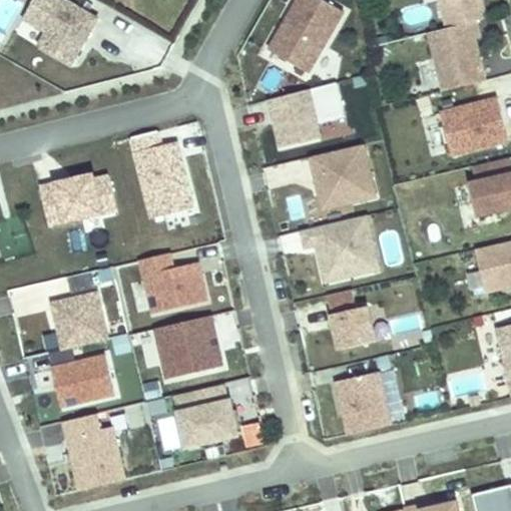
[(69,66),(96,20),(61,0),(33,0),(22,19),(46,33),(37,48),(69,66)]
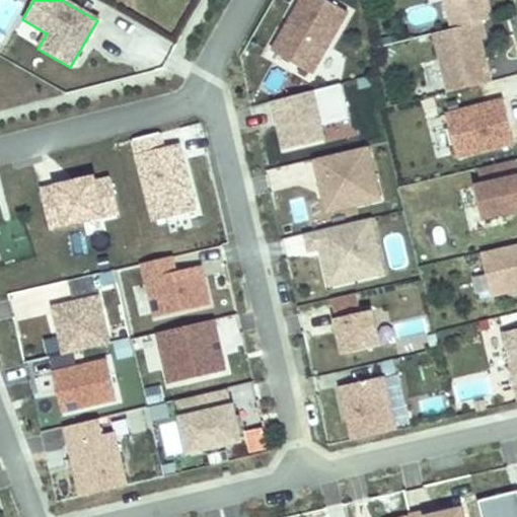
[(310,74),(346,12),(324,0),(299,0),(270,51),(310,74)]
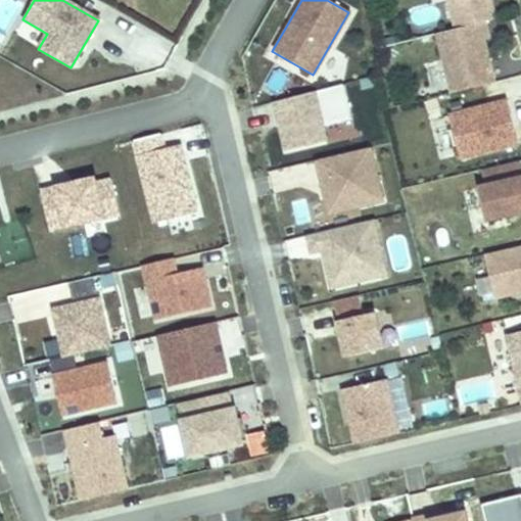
[(494,18),(490,0),(444,0),(453,29),(482,21),(494,18)]
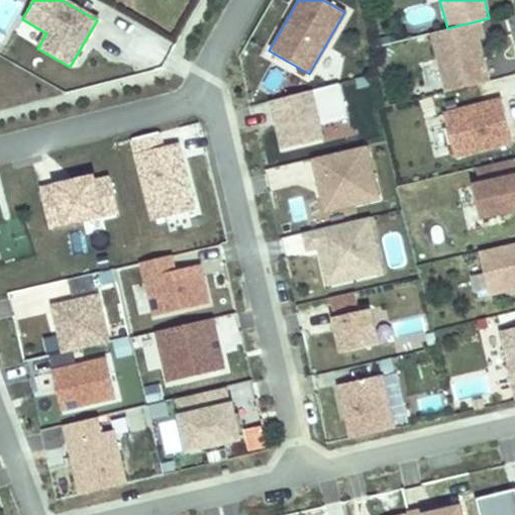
[(486,81),(476,39),(481,38),(477,21),(447,28),(430,32),(444,92),(486,81)]
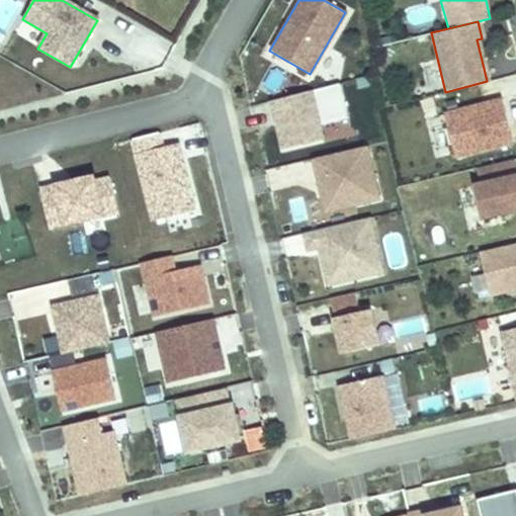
[(344,119),(335,85),(268,102),(281,151),(318,141),(315,127),(344,119)]
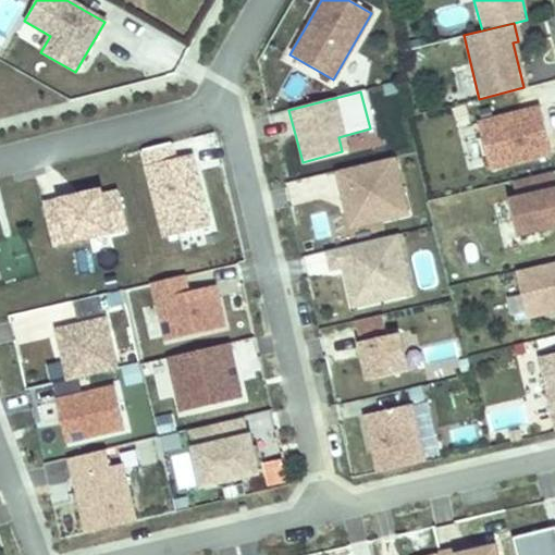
[(488,169),(550,152),(538,107),(476,123),(488,169)]
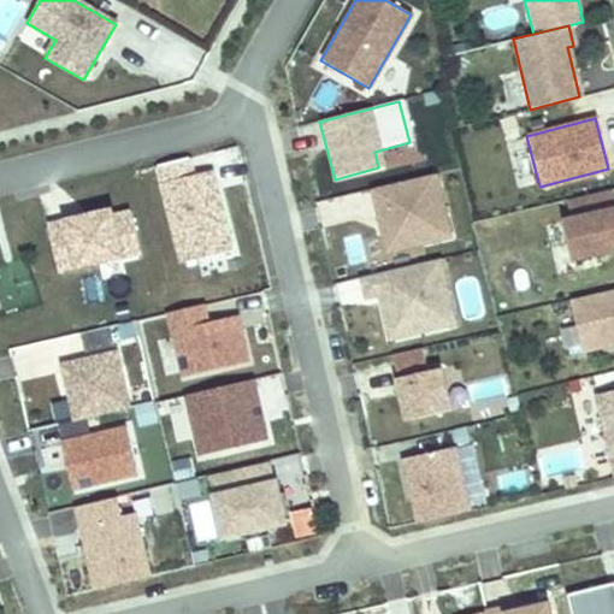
[(235,252),(213,173),(196,178),(192,160),(157,170),(184,266),(235,252)]
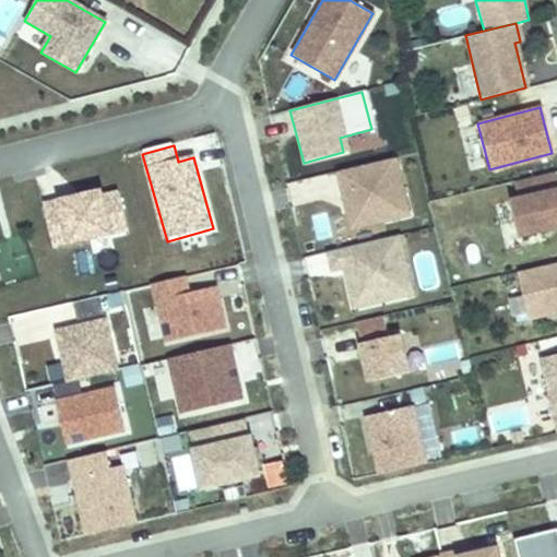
[(406,214),(393,156),(336,169),(350,227),(406,214)]
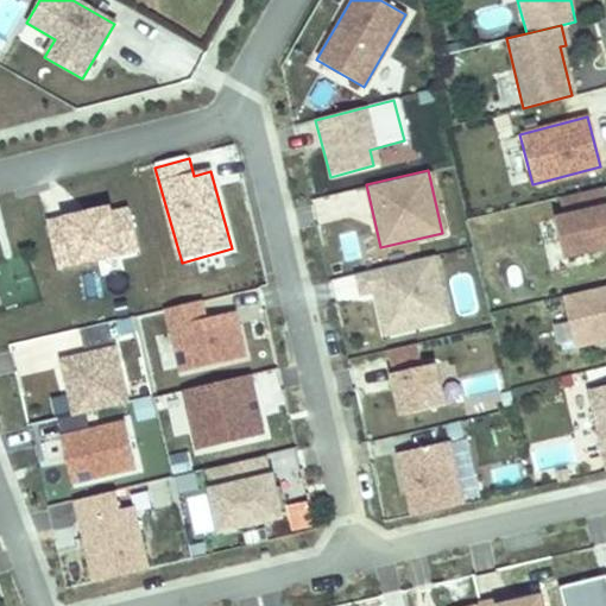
[(605,197),(603,185),(557,197),(562,215),(555,216),(565,256),(605,245),(605,197)]
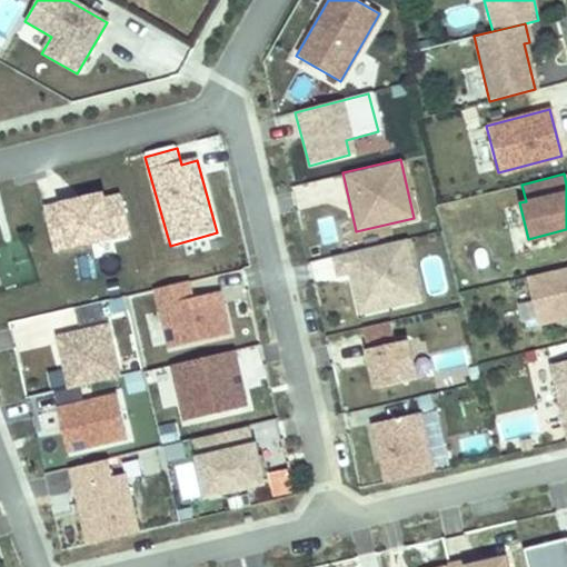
[(130,242),(125,195),(48,204),(53,252),(91,248),(93,261),(117,258),(116,245),(130,242)]
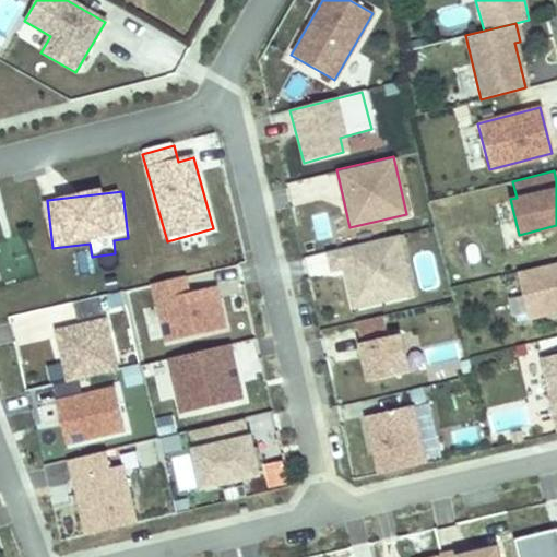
[(0,243),(0,276),(3,287),(39,276),(26,235),(0,243)]
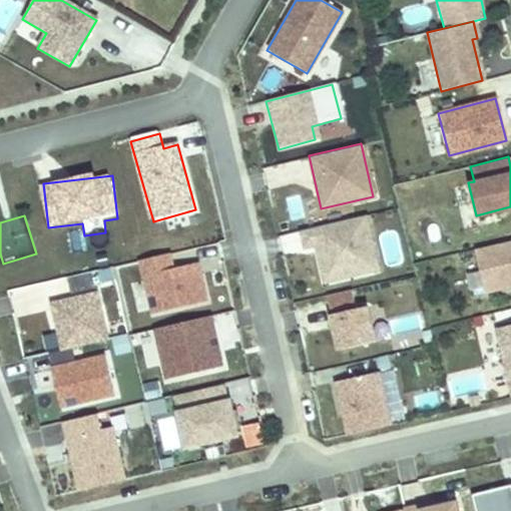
[(374,268),(361,215),(297,230),(300,246),(312,243),(321,281),(374,268)]
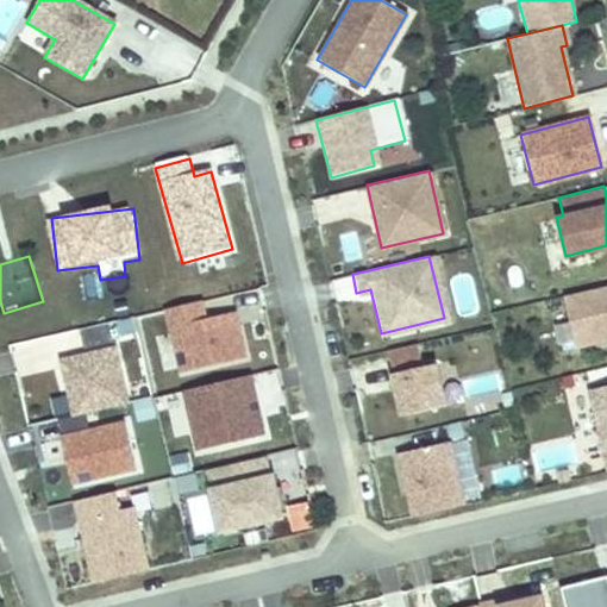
[(606,285),(562,295),(574,346),(606,338),(606,285)]
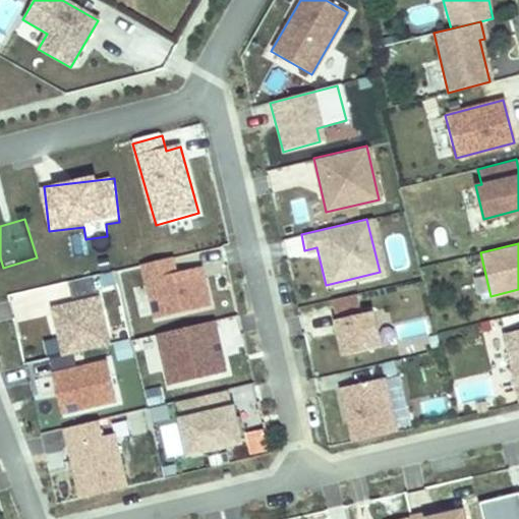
[(204,305),(193,267),(168,273),(165,257),(135,264),(149,319),(204,305)]
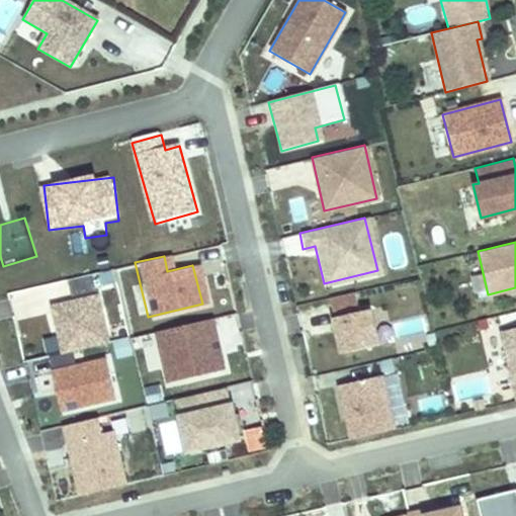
[(103,343),(91,294),(44,306),(55,354),(103,343)]
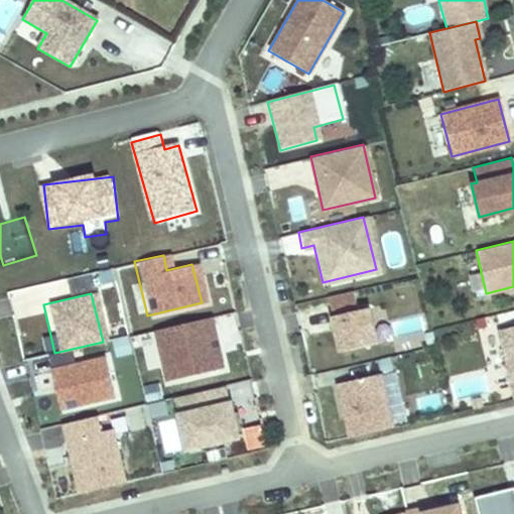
[(339,362),(379,355),(372,310),(359,312),(357,295),(329,300),(339,362)]
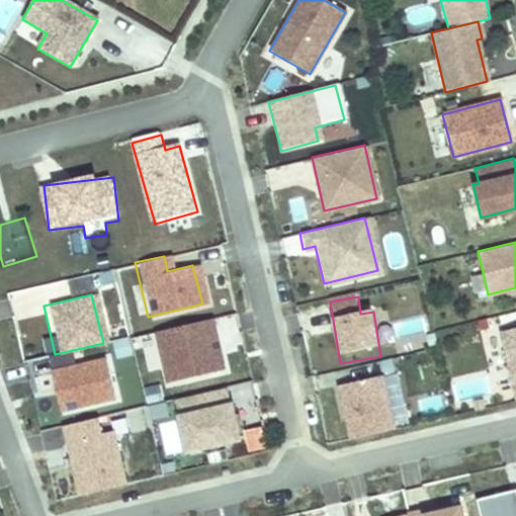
[(218,369),(206,319),(151,332),(162,382),(218,369)]
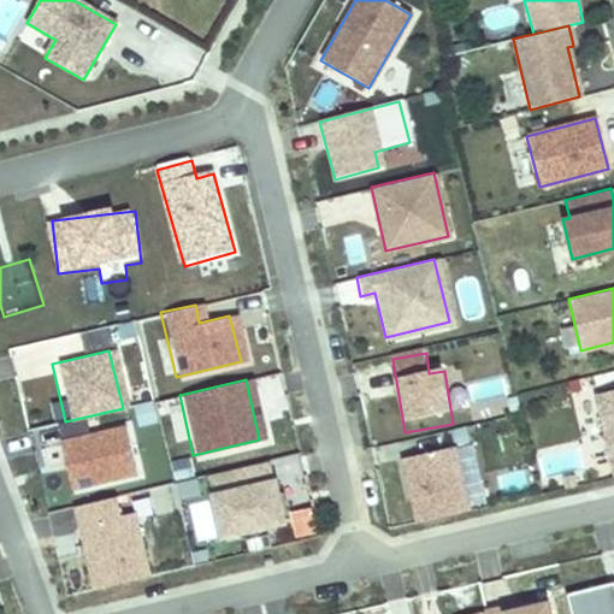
[(468,384),(471,405),(497,402),(500,418),(520,415),(515,379),(468,384)]
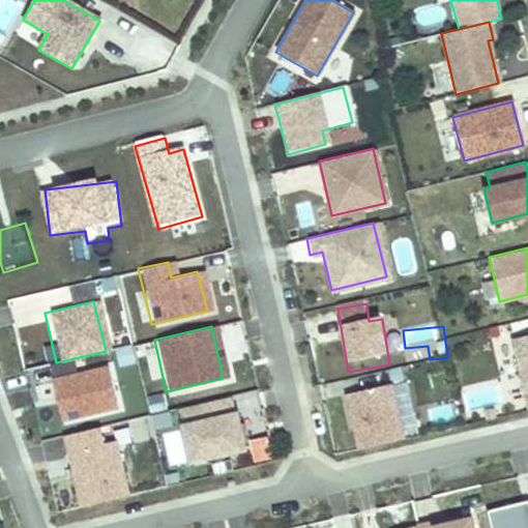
[(527,335),(510,340),(527,409),(527,335)]
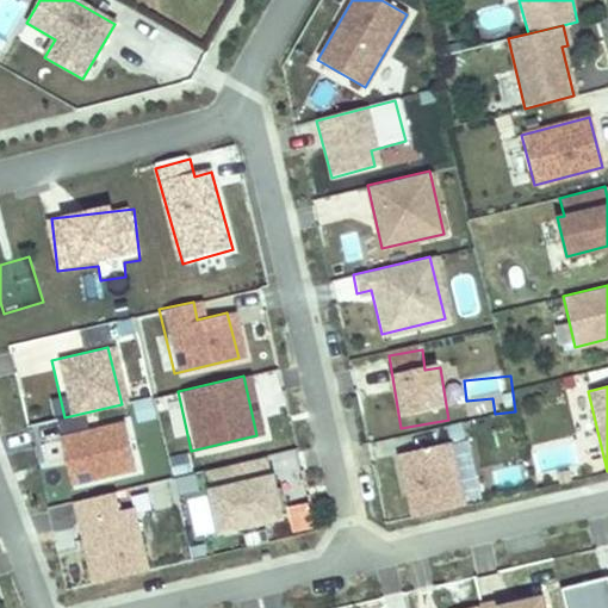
[(281,394),(260,401),(274,440),(295,433),(281,394)]
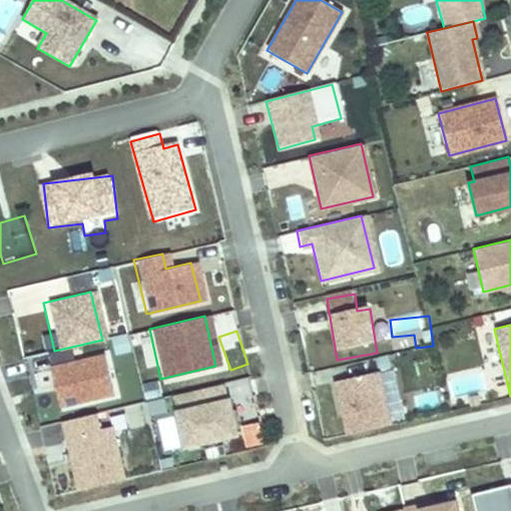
[(112,343),(115,360),(131,358),(128,341),(112,343)]
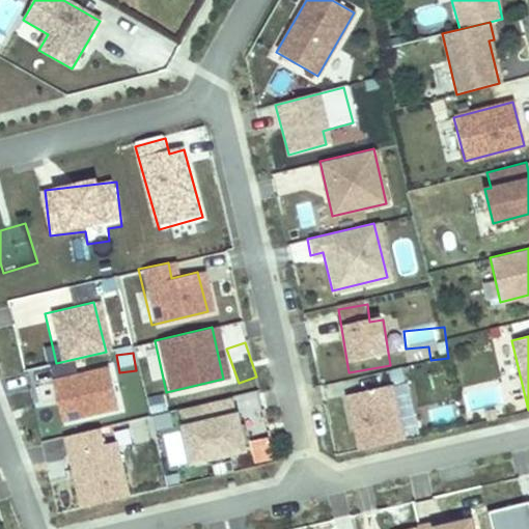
[(112,409),(102,368),(46,382),(56,422),(112,409)]
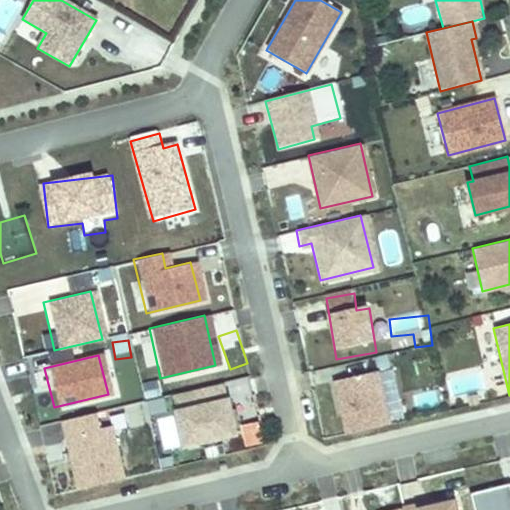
[(25,361),(4,368),(10,384),(31,376),(25,361)]
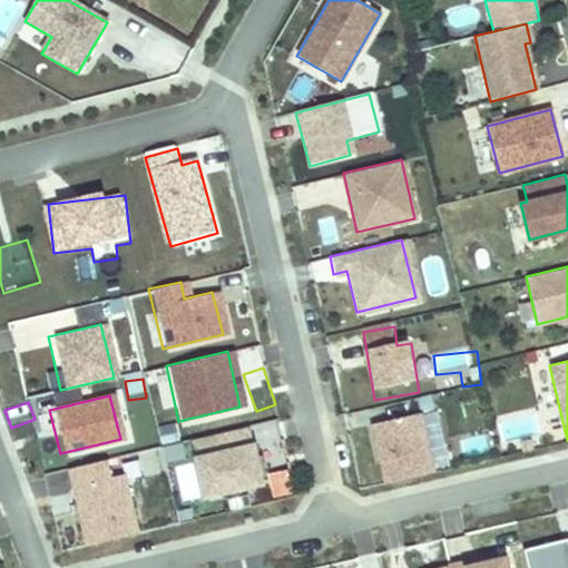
[(432,472),(419,413),(371,426),(385,483),(432,472)]
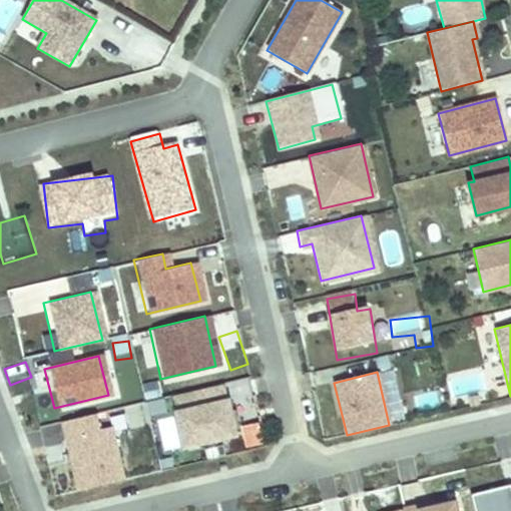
[(232,437),(224,403),(221,403),(217,386),(168,397),(176,434),(194,430),(197,445),(232,437)]
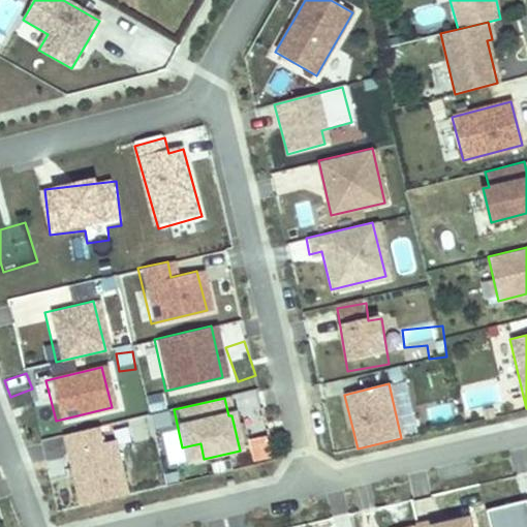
[(265,412),(242,415),(247,459),(271,457),(265,412)]
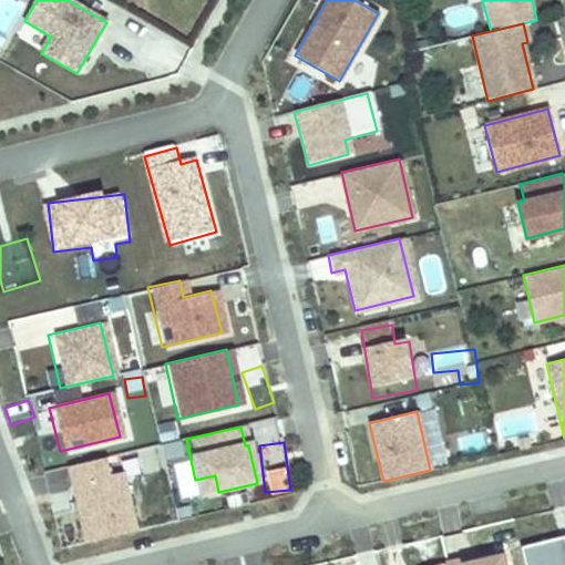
[(131,532),(116,473),(103,476),(99,459),(63,468),(81,543),(131,532)]
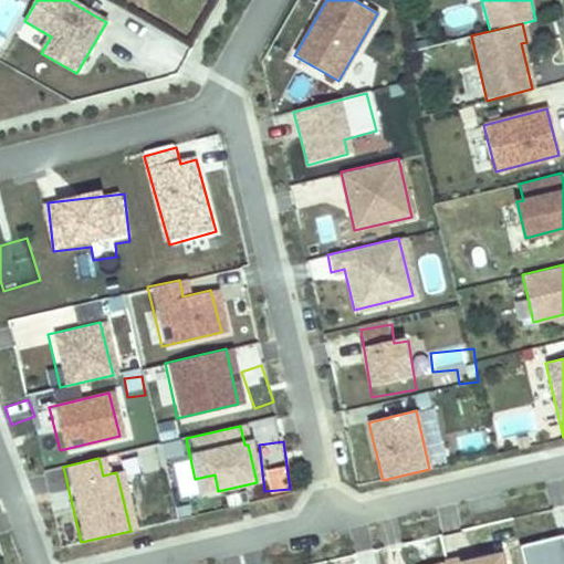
[(178,524),(171,491),(154,494),(148,467),(125,471),(137,532),(178,524)]
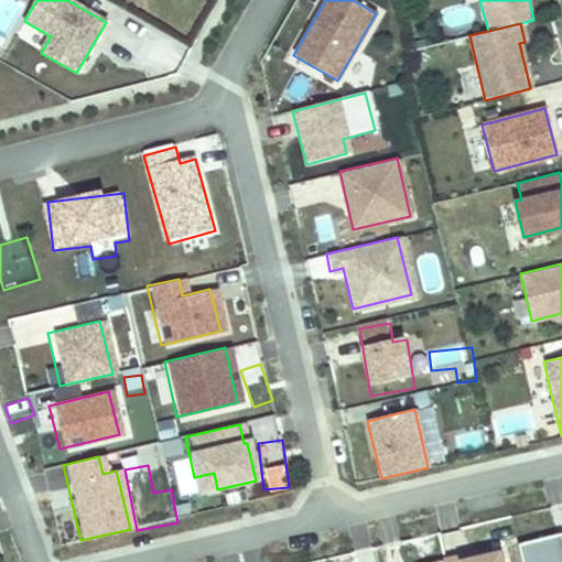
[(217,489),(214,473),(194,477),(198,494),(217,489)]
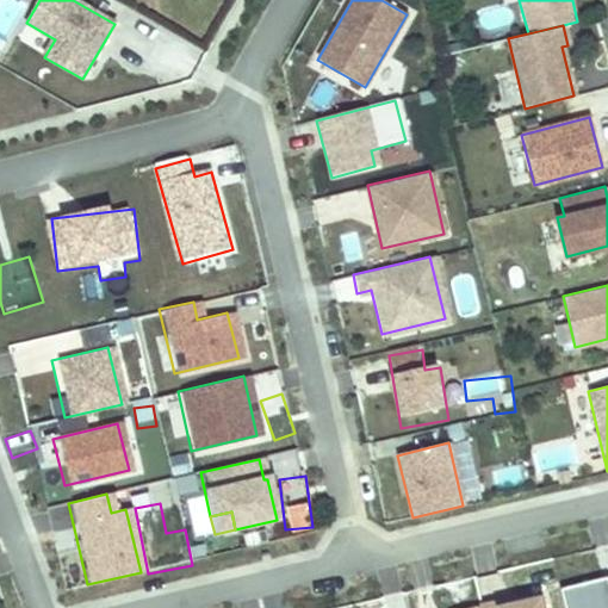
[(607,578),(568,587),(572,607),(607,607),(607,578)]
